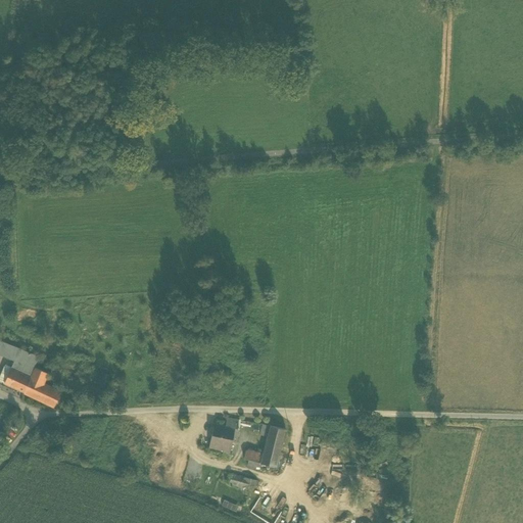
[(39,358),(0,342),(0,354),(14,361),(35,370),(35,369),(39,358)]
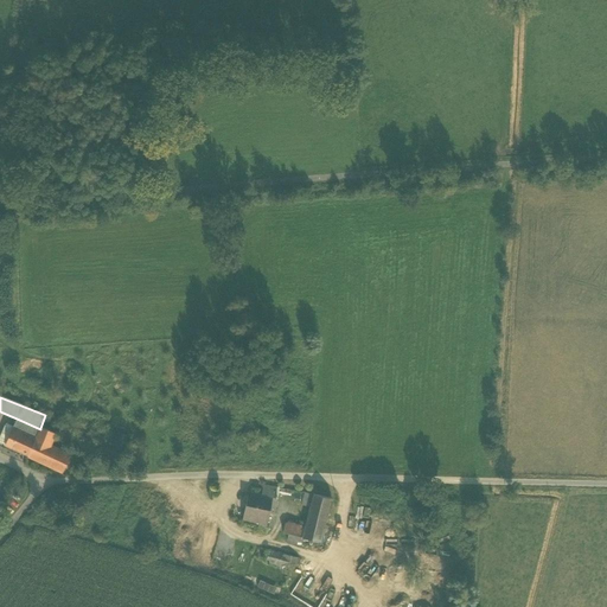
[(13,428),(36,438),(40,429),(17,419),(13,427),(13,428)]
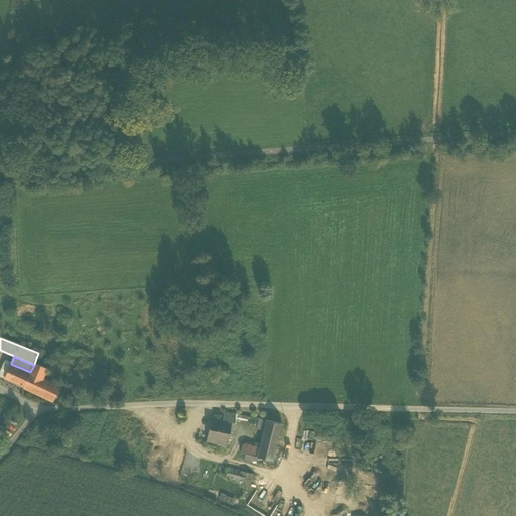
[(0,370),(0,376),(4,378),(11,364),(11,363),(5,360),(0,370)]
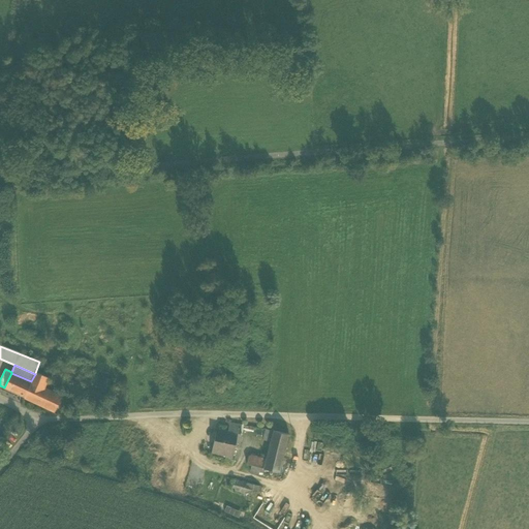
[(4,390),(24,398),(30,385),(31,381),(11,373),(4,387),(4,390)]
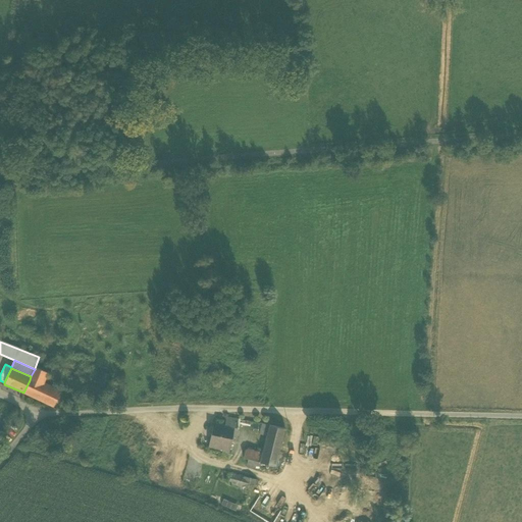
[(35,368),(35,369),(31,376),(30,380),(42,385),(47,374),(35,368)]
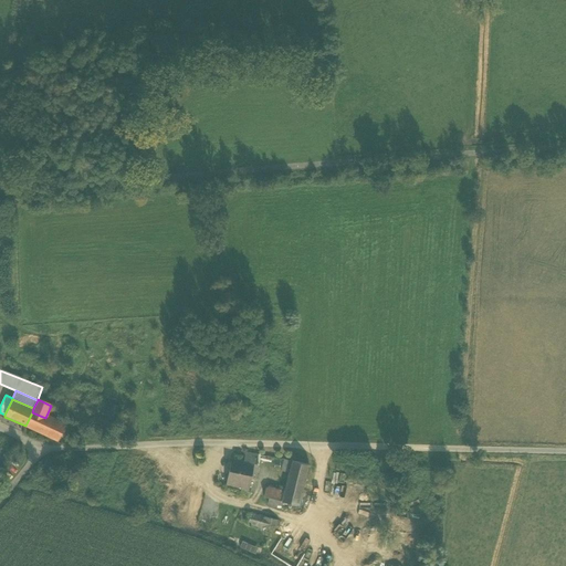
[(45,418),(32,412),(25,426),(56,439),(63,426),(45,418)]
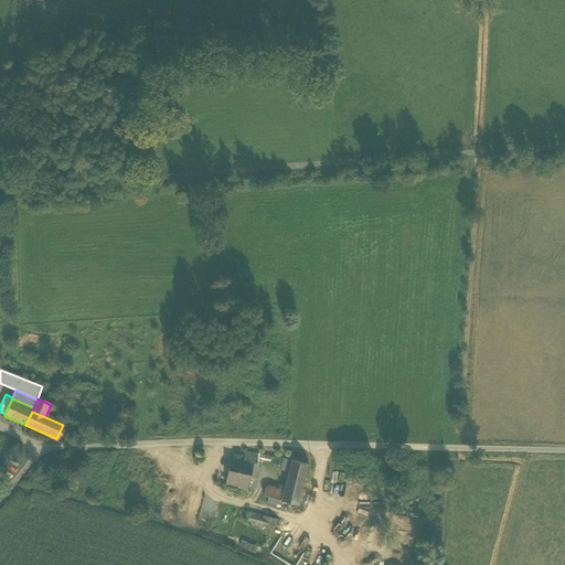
[(244,461),(257,464),(259,455),(245,452),(244,461)]
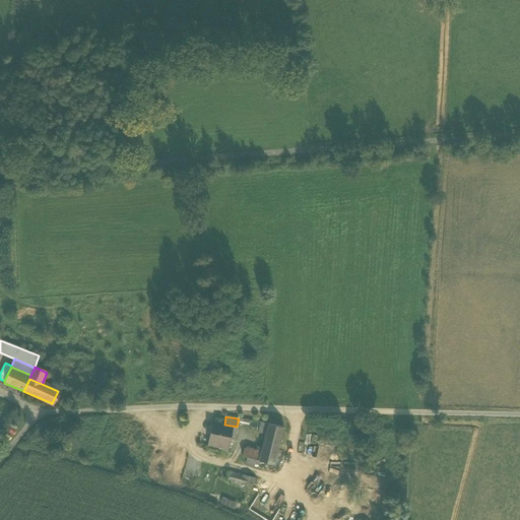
[(265,435),(268,424),(261,421),(258,433),(265,435)]
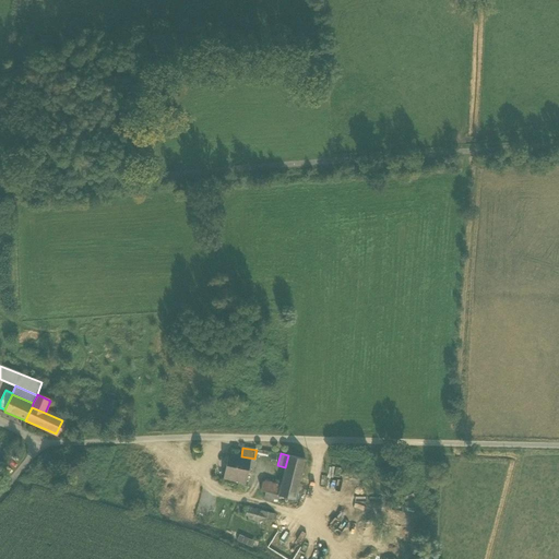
[(238,485),(245,487),(249,468),(252,470),(254,459),(241,456),(229,454),(223,478),(239,483),(238,485)]
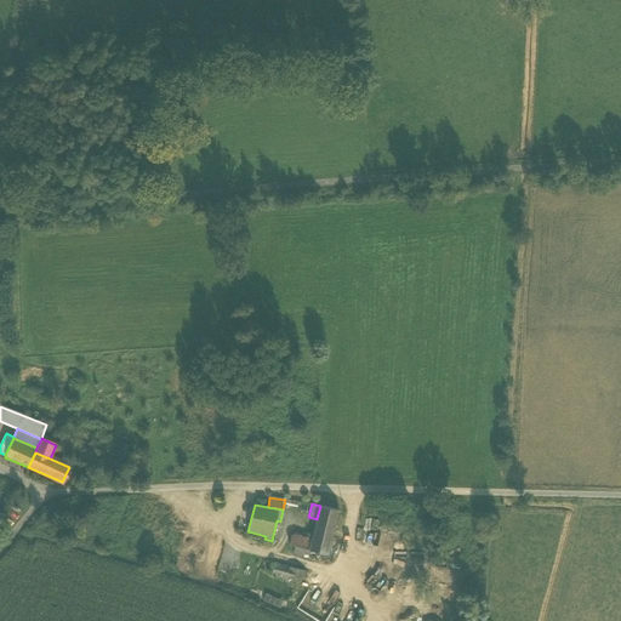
[(340,511),(320,506),(317,519),(312,540),(309,550),(309,551),(328,554),(340,511)]
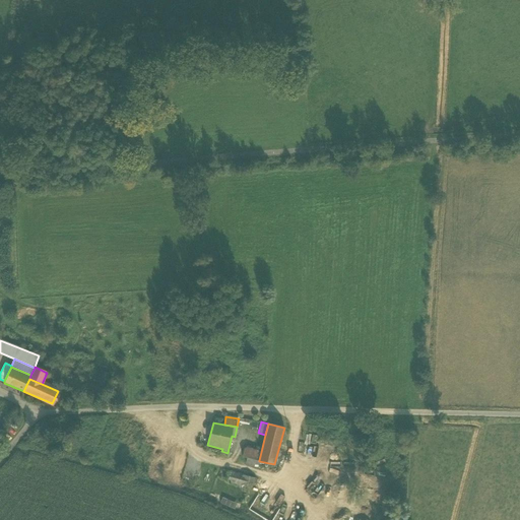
[(59,454),(67,456),(74,432),(66,430),(59,454)]
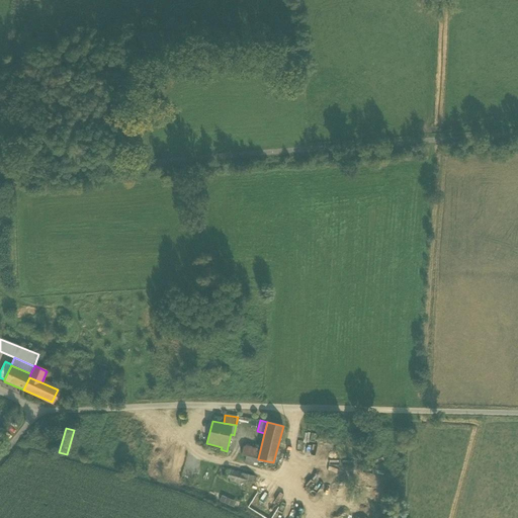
[(247,456),(258,458),(260,450),(244,446),(241,454),(247,456)]
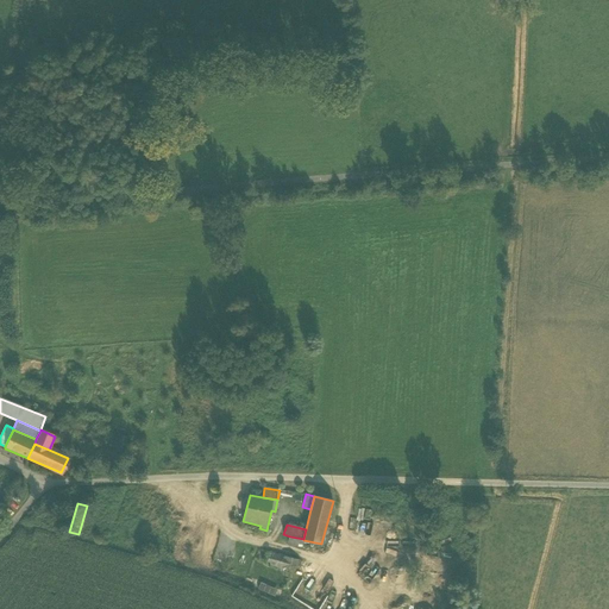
[(288,544),(302,547),(303,540),(303,539),(290,537),(288,544)]
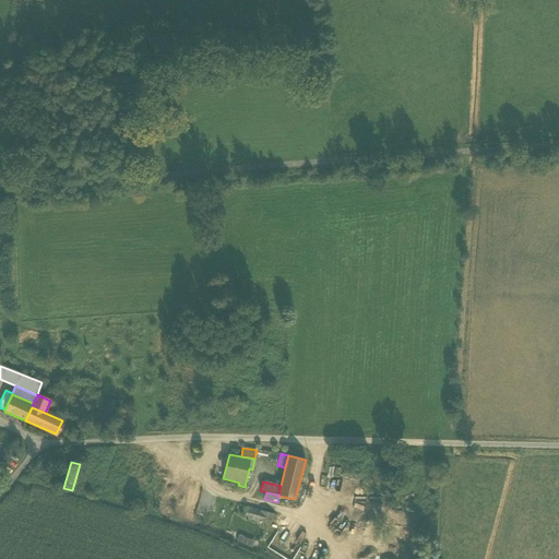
[(245,518),(260,522),(262,511),(248,508),(245,518)]
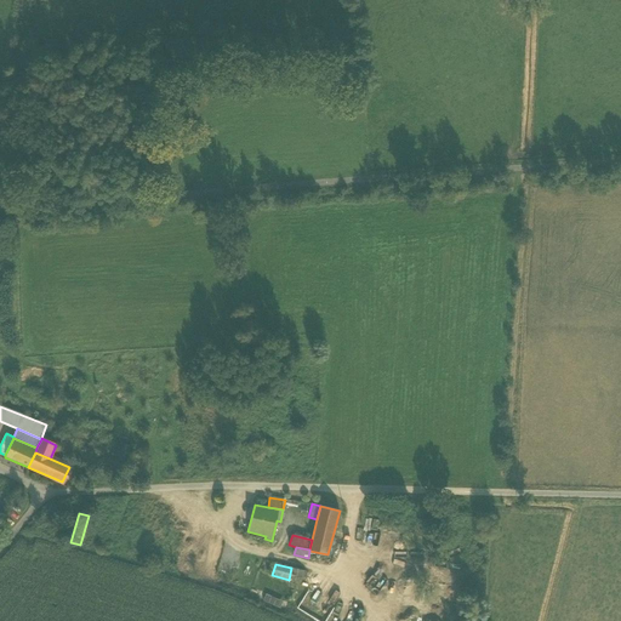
[(305,571),(291,568),(289,580),(303,577),(305,571)]
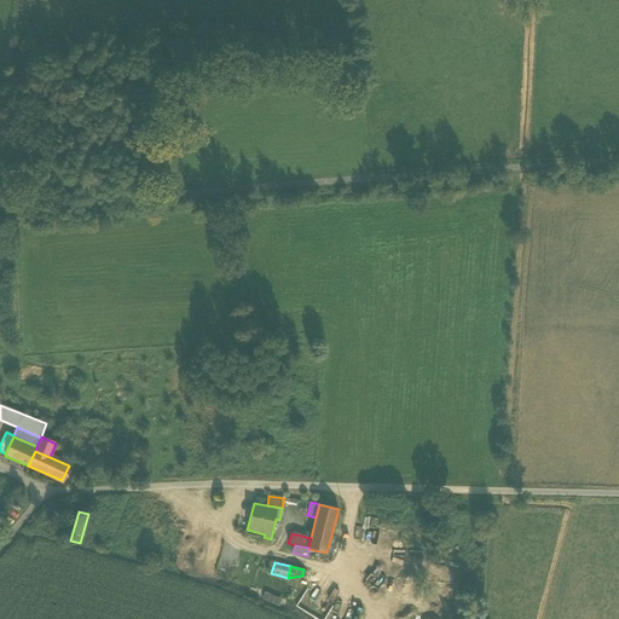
[(294,590),(287,599),(295,605),(301,595),(294,590)]
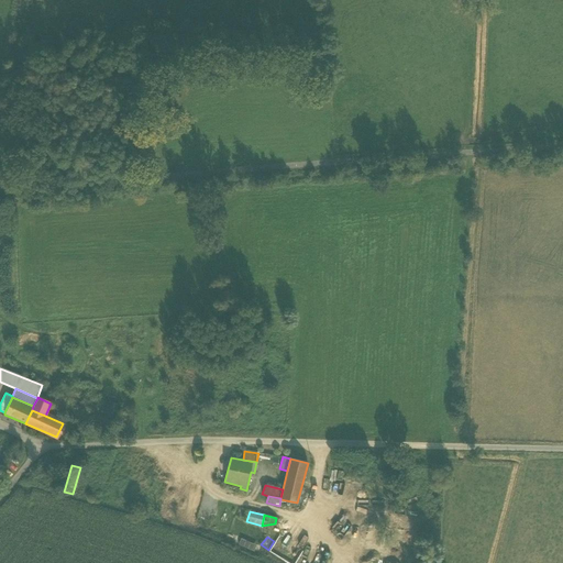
[(257,545),(241,539),(239,544),(254,552),(257,545)]
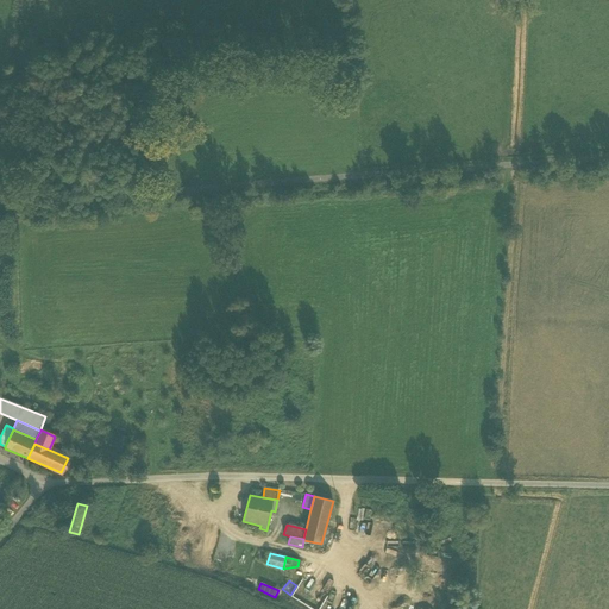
[(332,607),(331,608),(344,608),(347,597),(331,591),(330,595),(322,592),(318,608),(322,608),(324,606),(332,607)]
